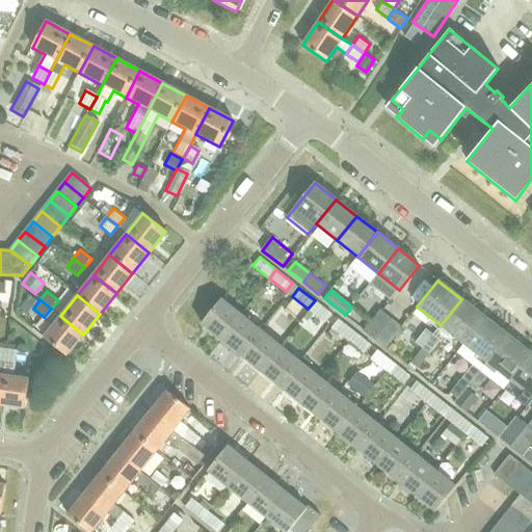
[(221,340),(241,315),(220,299),(201,323),(221,340)]
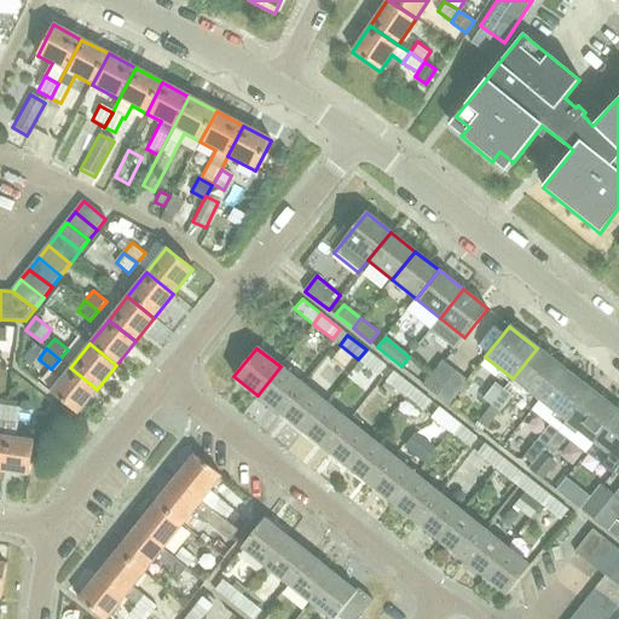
[(537,348),(513,379),(539,399),(563,369),(537,348)]
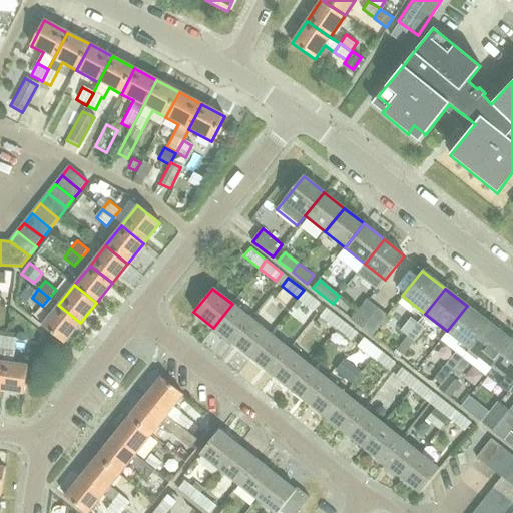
[(304,290),(297,298),(313,311),(320,303),(304,290)]
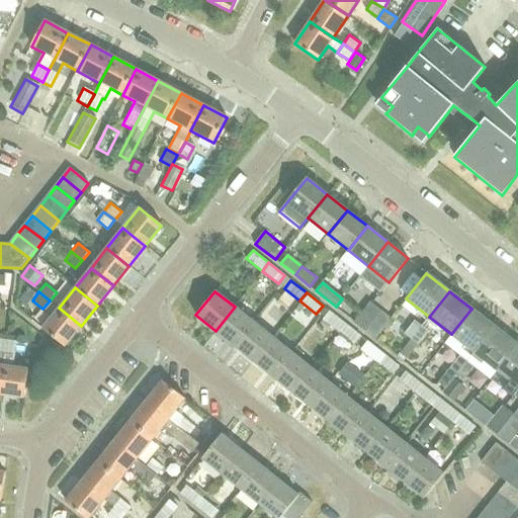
[(365,331),(381,311),(370,301),(354,322),(365,331)]
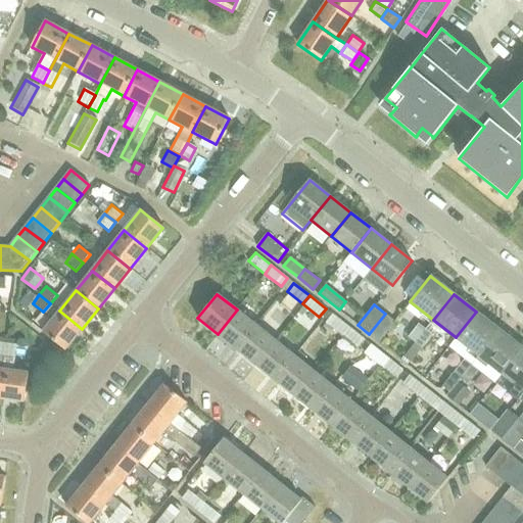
[(255,325),(237,310),(218,334),(236,349),(255,325)]
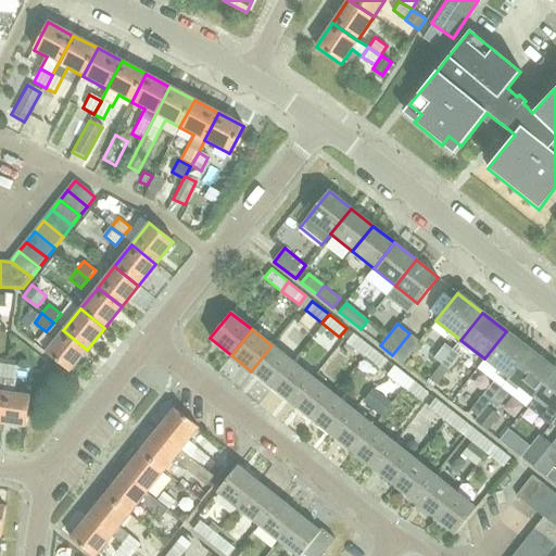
[(87,350),(63,330),(46,352),(70,371),(87,350)]
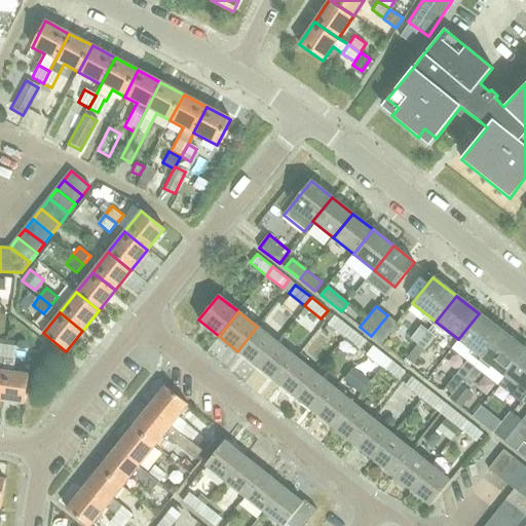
[(479,313),(458,339),(482,358),(501,332),(479,313)]
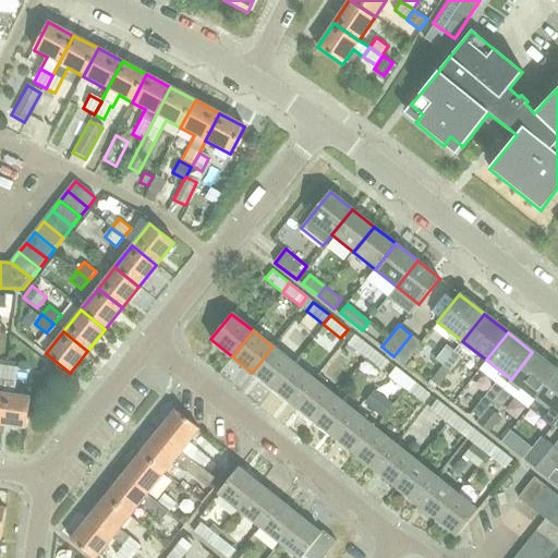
[(364,356),(372,348),(354,335),(348,343),(364,356)]
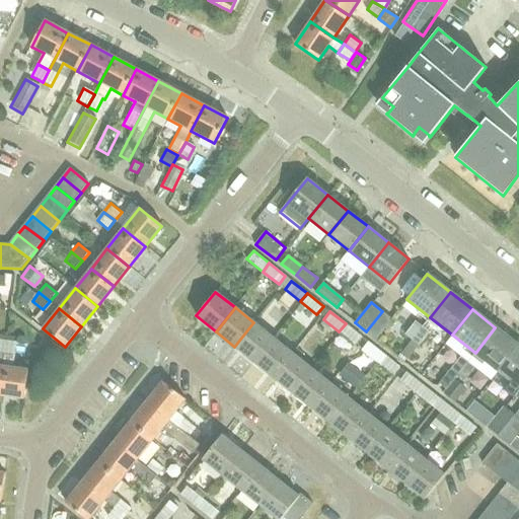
[(382,311),(366,331),(376,340),(392,319),(382,311)]
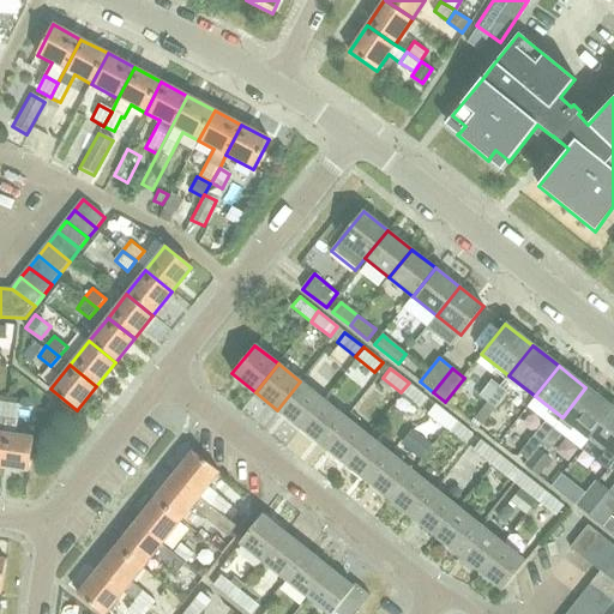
[(487,402),(499,385),(491,379),(479,395),(487,402)]
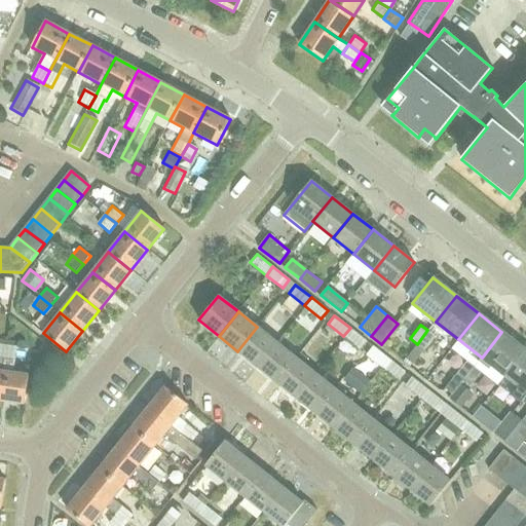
[(257,327),(237,351),(257,367),(276,342),(257,327)]
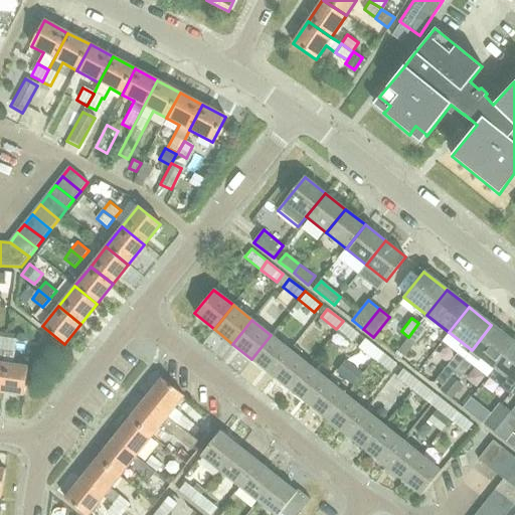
[(343,321),(336,329),(352,342),(358,334),(343,321)]
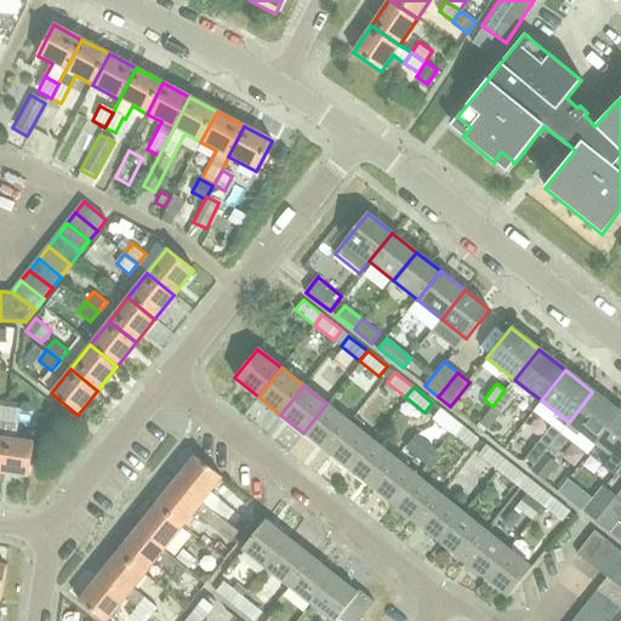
[(513,397),(505,389),(493,406),(501,412),(513,397)]
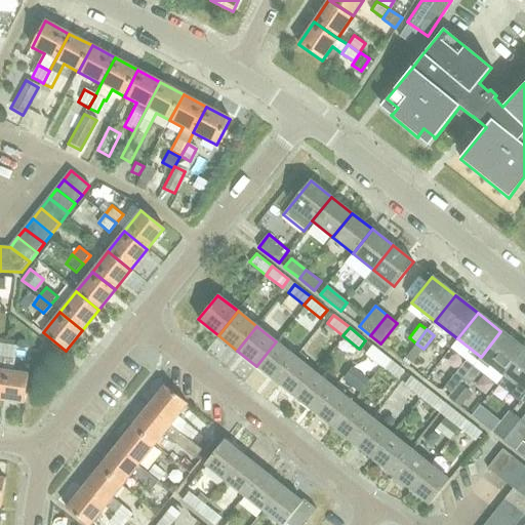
[(481,357),(503,374),(524,349),(500,331),(481,357)]
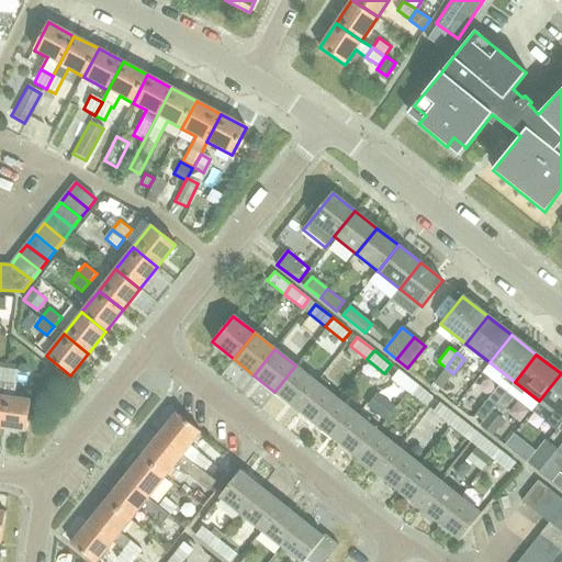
[(316,382),(295,366),(274,392),(295,408),(316,382)]
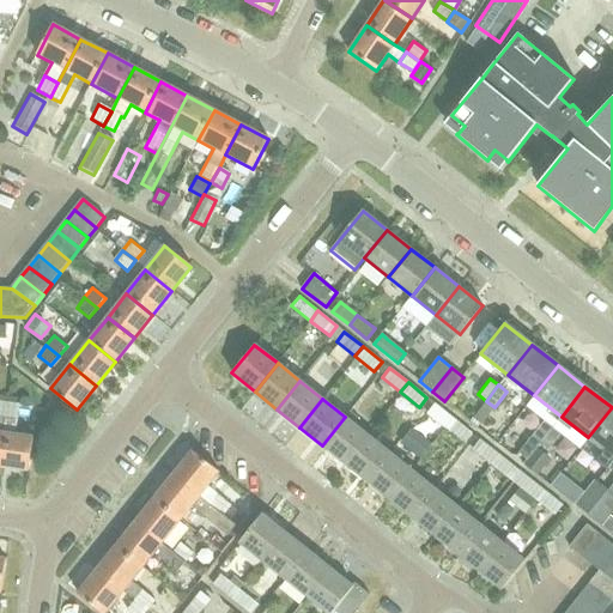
[(486,401),(473,417),(481,423),(495,407),(486,401)]
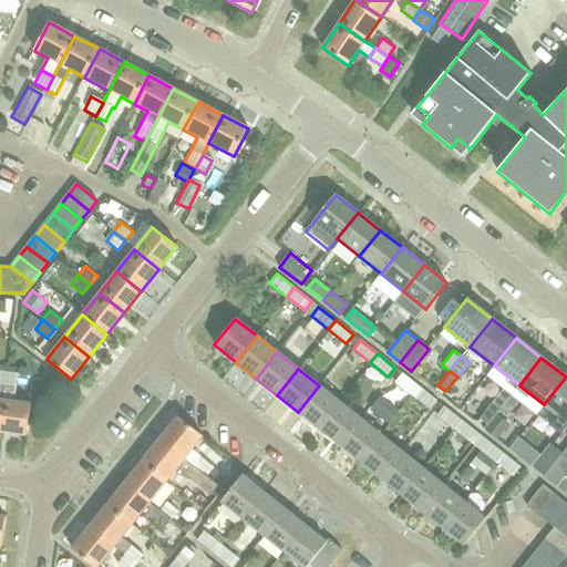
[(18,373),(7,372),(4,387),(16,388),(18,373)]
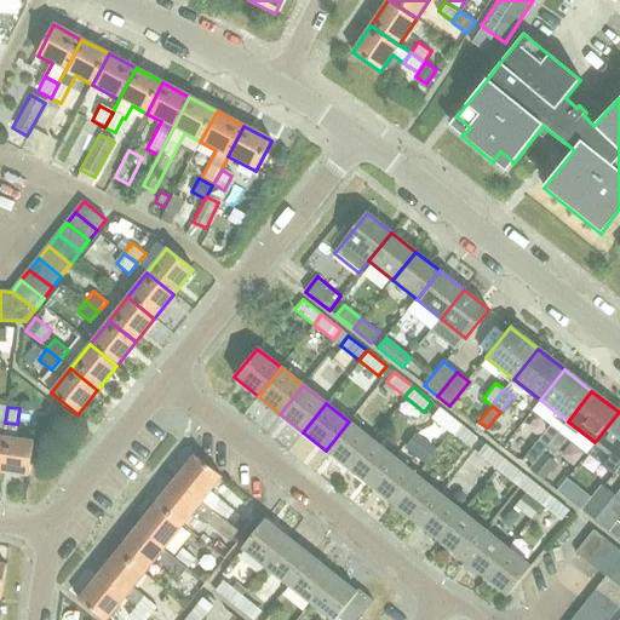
[(451,432),(458,423),(440,408),(431,418),(451,432)]
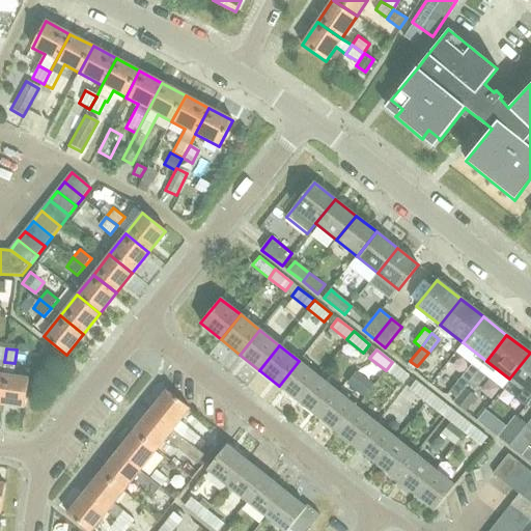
[(530,398),(530,354),(530,353),(509,379),(523,390),(516,398),(526,406),(530,398)]
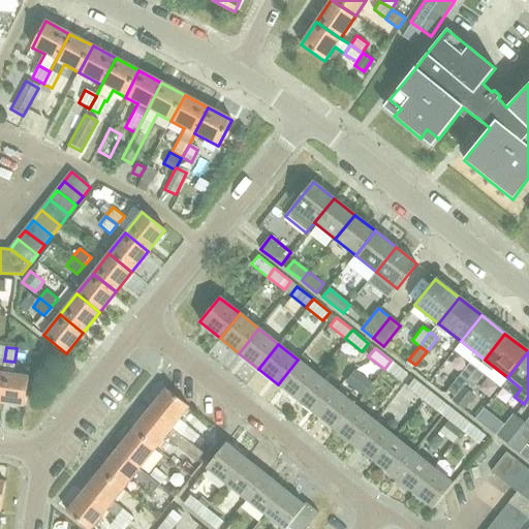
[(298,360),(278,384),(297,399),(316,375),(306,366),(309,363),(301,355),(298,360)]
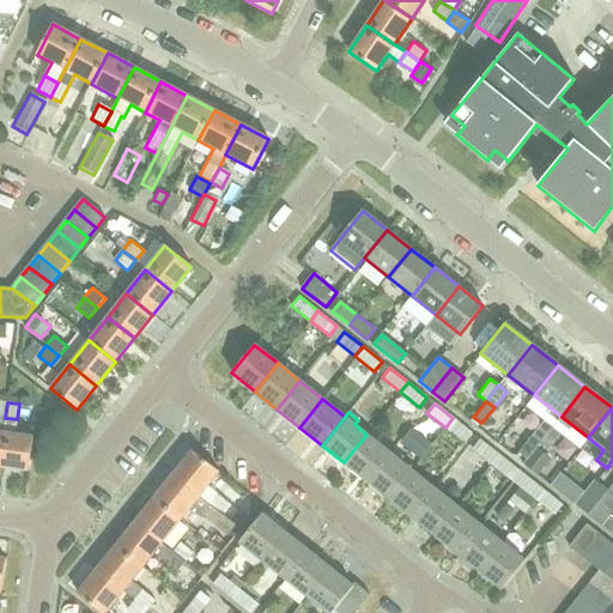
[(17,419),(5,418),(2,432),(0,448),(0,465),(29,469),(34,436),(14,434),(17,419)]
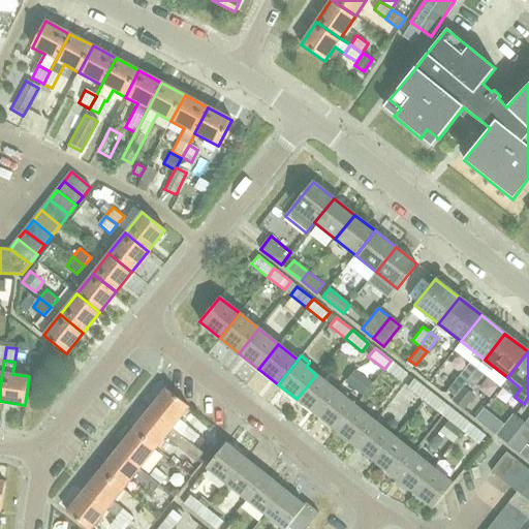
[(407,374),(391,361),(384,369),(401,382),(407,374)]
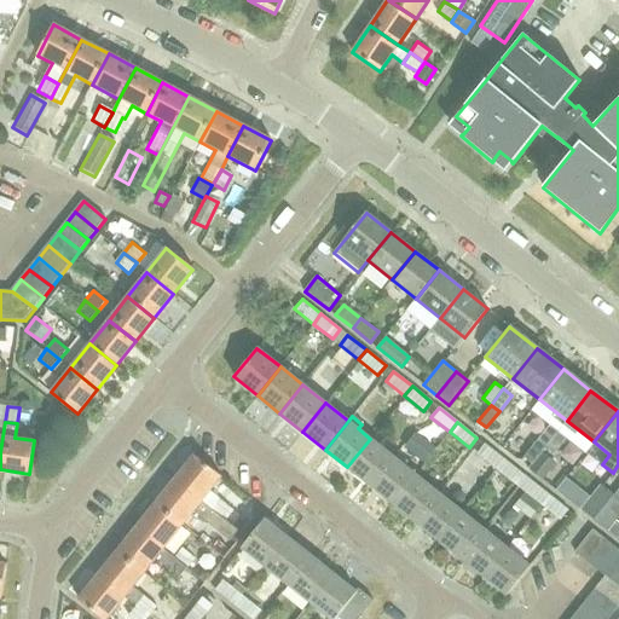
[(544,449),(557,432),(549,426),(524,457),(532,464),(543,451),(544,449)]
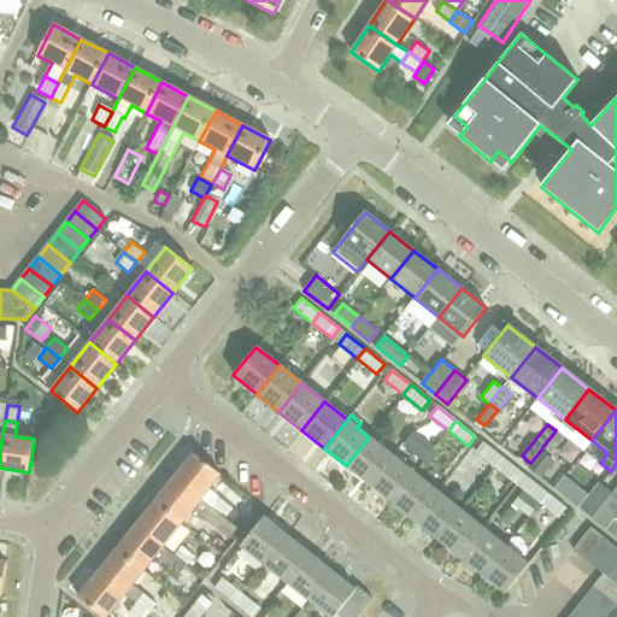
[(556,430),(542,447),(551,453),(564,438),(556,430)]
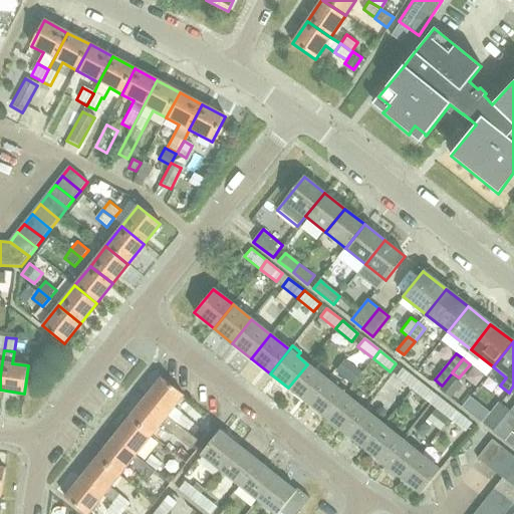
[(348,363),(339,375),(351,384),(360,372),(348,363)]
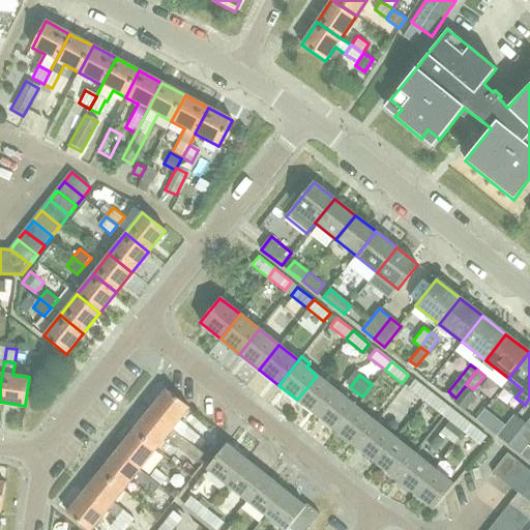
[(336,391),(317,376),(297,400),(317,415),(336,391)]
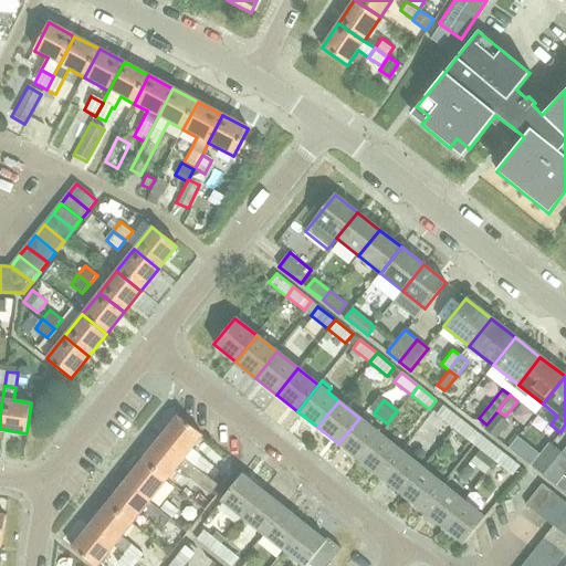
[(452,428),(459,419),(442,405),(435,413),(452,428)]
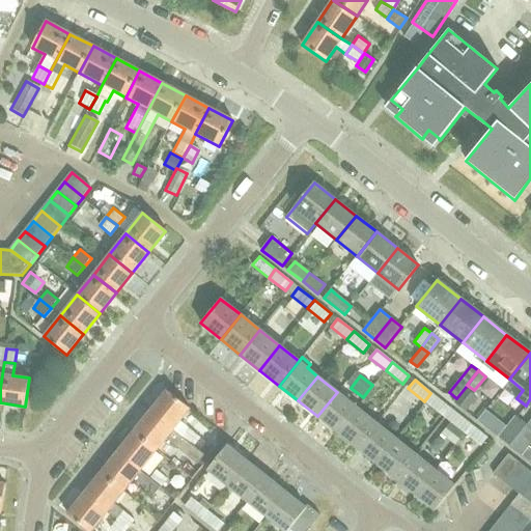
[(466,387),(454,401),(454,402),(465,410),(476,396),(466,387)]
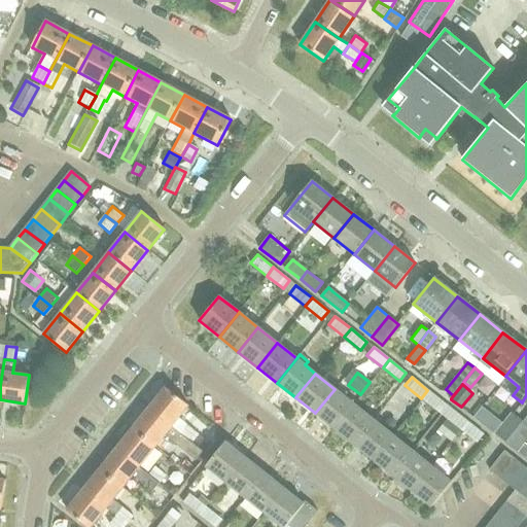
[(200,433),(179,417),(188,406),(166,387),(149,407),(194,442),(200,433)]
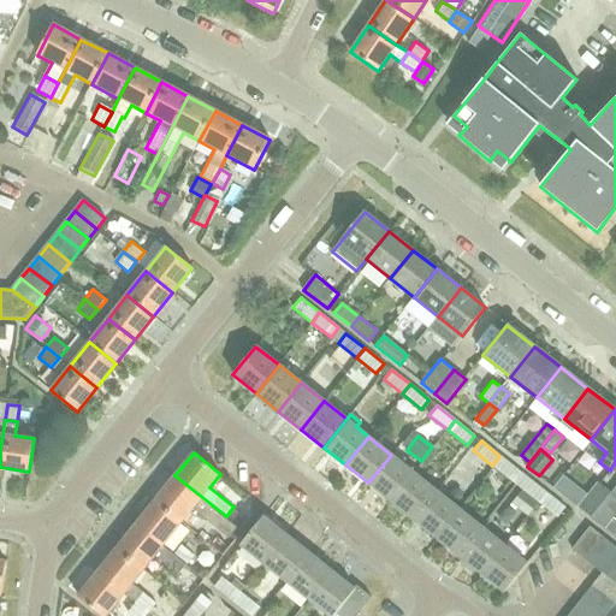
[(413,473),(391,455),(368,483),(391,501),(413,473)]
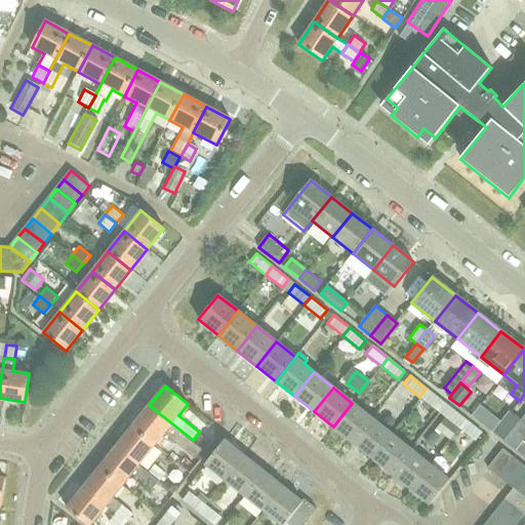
[(426,389),(419,397),(436,409),(442,401),(426,389)]
